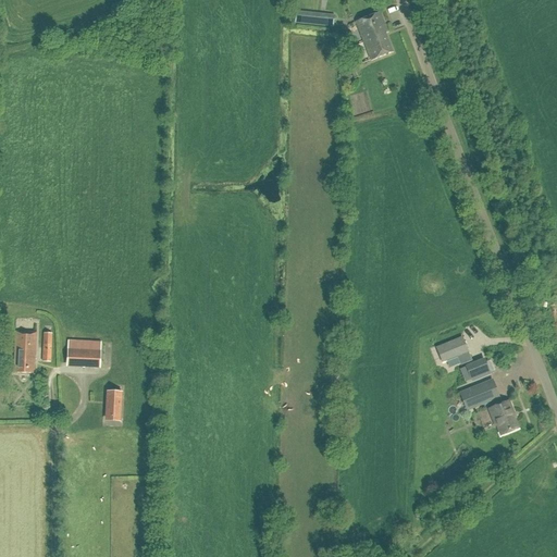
[(294,24),(333,27),(334,15),(295,12),(294,24)]
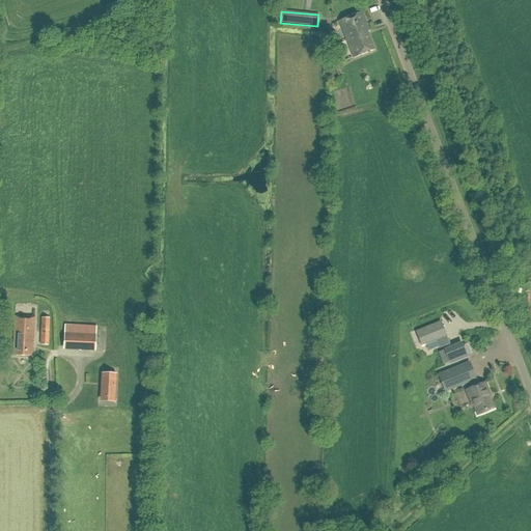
[(354,58),(374,50),(367,31),(369,31),(362,12),(339,22),(354,58)]
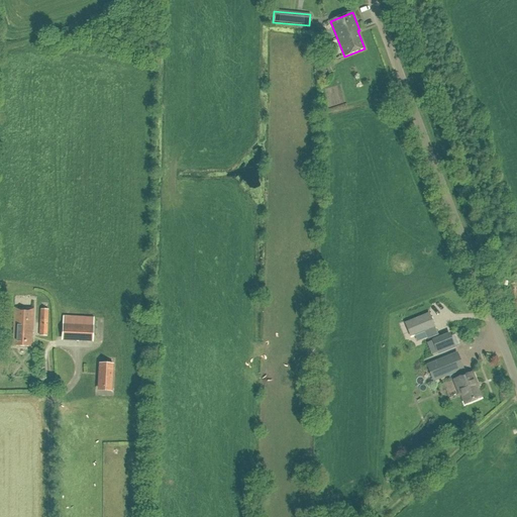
[(325,64),(328,74),(334,72),(331,62),(325,64)]
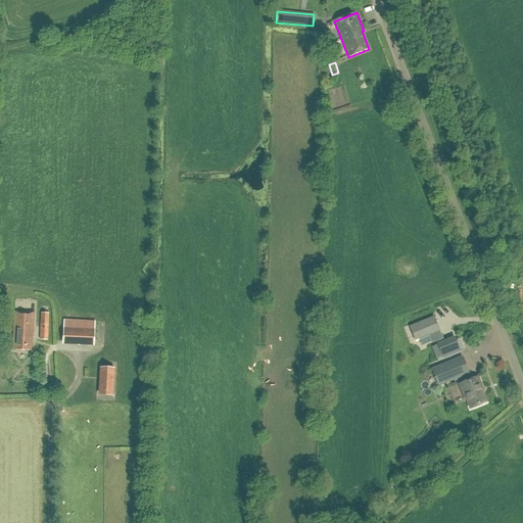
[(33,334),(34,314),(15,313),(13,350),(32,351),(33,342),(31,342),(31,334),(33,334)]
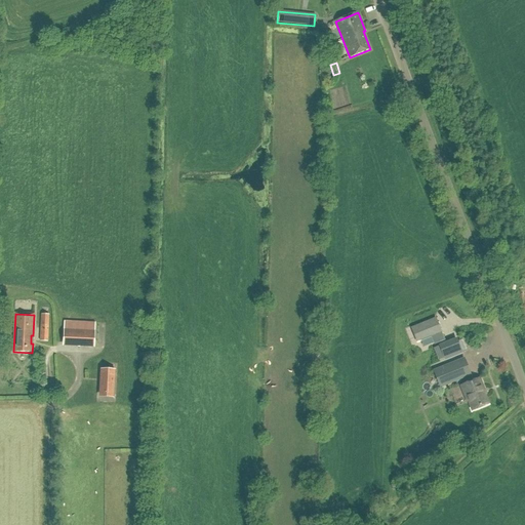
[(42,315),(40,341),(47,341),(48,315),(42,315)]
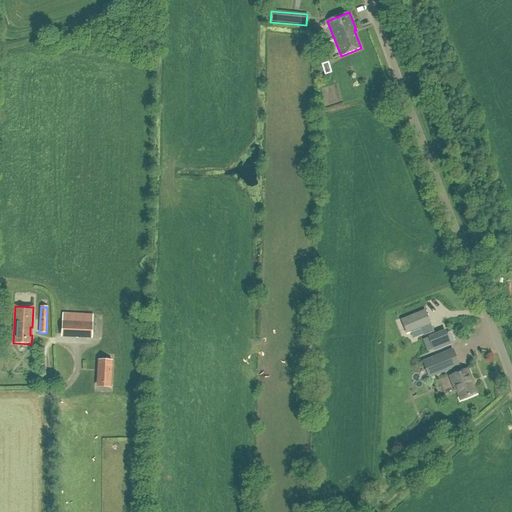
[(425,311),(402,320),(408,333),(410,332),(421,328),(424,334),(432,331),(425,311)]
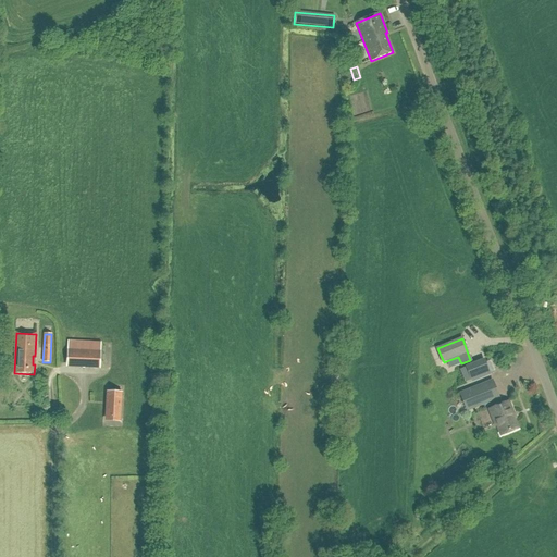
[(67,349),(66,368),(100,369),(101,350),(67,349)]
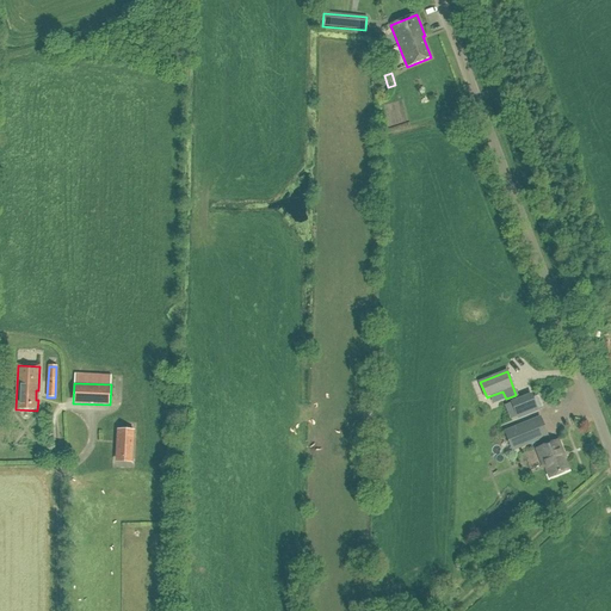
[(510,402),(517,420),(538,412),(531,394),(510,402)]
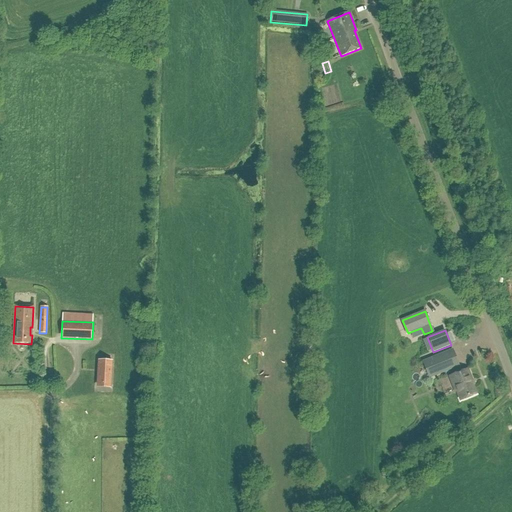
[(452,350),(423,362),(429,378),(459,366),(452,350)]
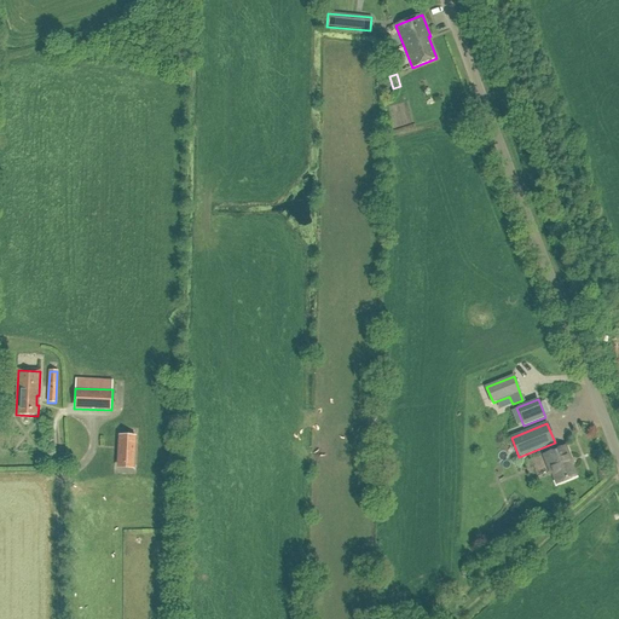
[(134,469),(137,437),(119,435),(116,469),(134,469)]
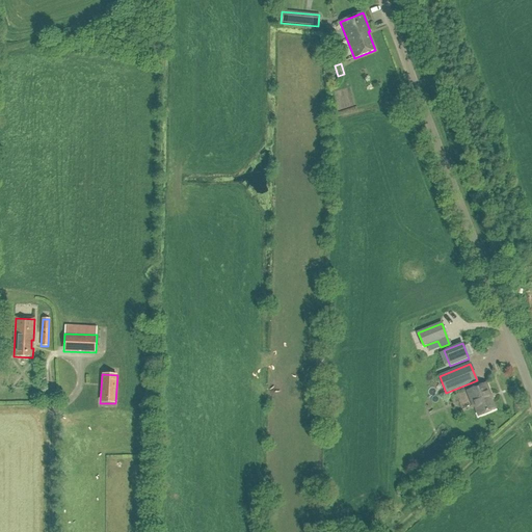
[(486,382),(467,391),(473,407),(475,407),(478,417),(496,409),(489,396),(491,395),(486,382)]
